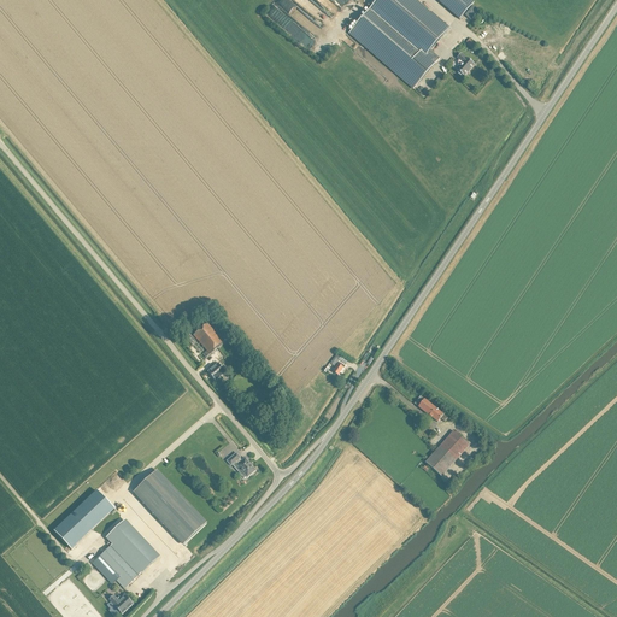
[(345,0),(323,0),(335,11),(345,0)]
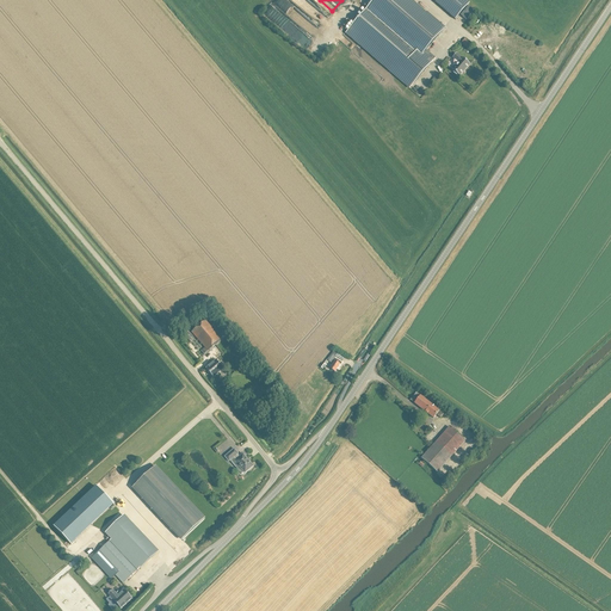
[(374,0),(345,34),(409,90),(438,56),(434,53),(432,55),(426,50),(445,29),(427,12),(426,13),(411,0),(374,0)]
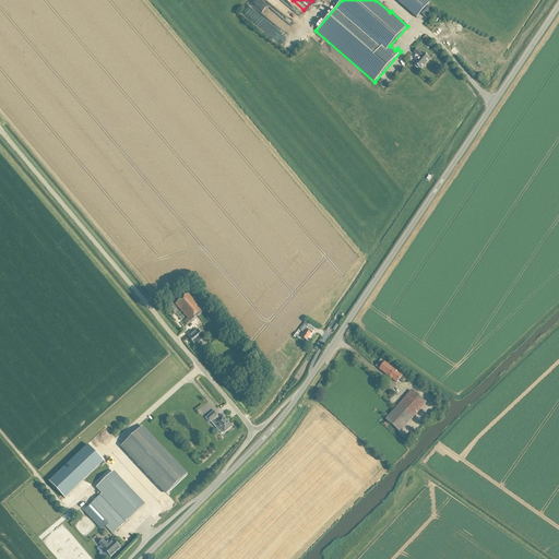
[(394,0),(416,19),(429,3),(425,0),(394,0)]
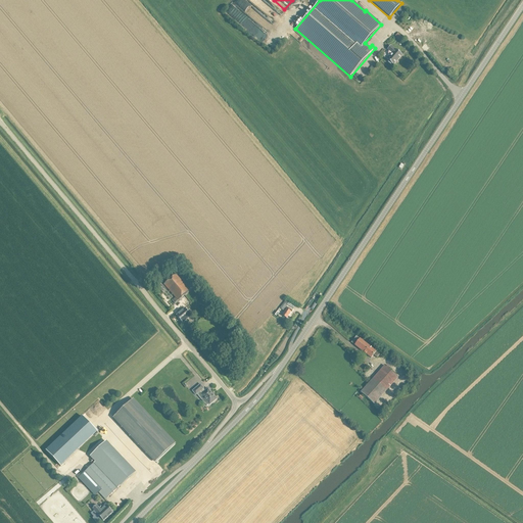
[(402,55),(396,50),(395,50),(390,46),(387,49),(389,51),(388,52),(388,53),(388,54),(389,56),(389,57),(387,60),(388,61),(388,62),(391,64),(393,65),(402,55)]
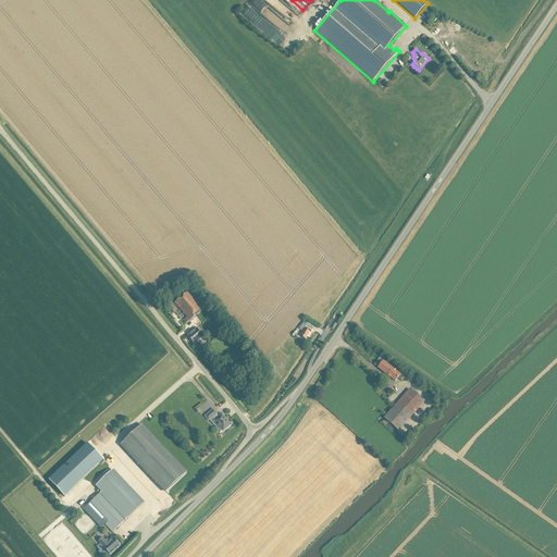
[(186,323),(189,321),(202,310),(187,293),(174,304),(186,318),(183,320),(186,323)]
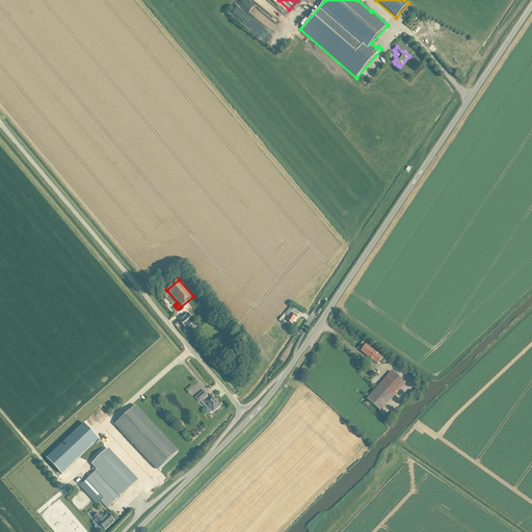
[(299,312),(295,309),(290,306),(285,314),(289,316),(292,311),(298,314),(299,312)]
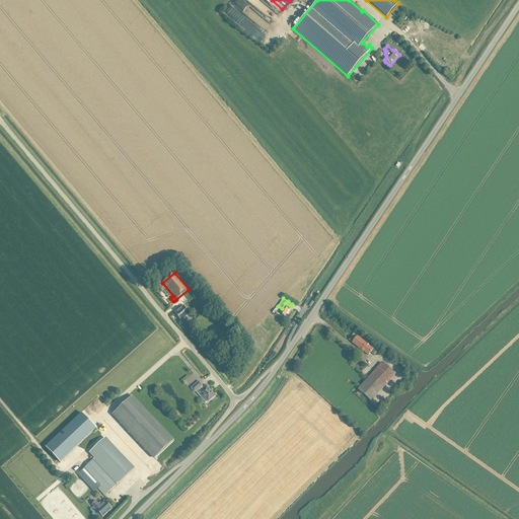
[(284,316),(289,309),(284,306),(280,313),(284,316)]
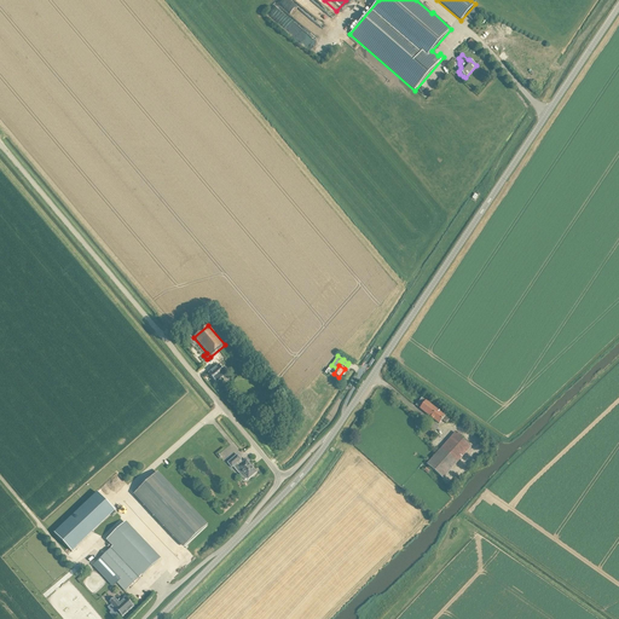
[(221,370),(218,366),(208,374),(217,383),(225,375),(229,372),(225,368),(221,370)]
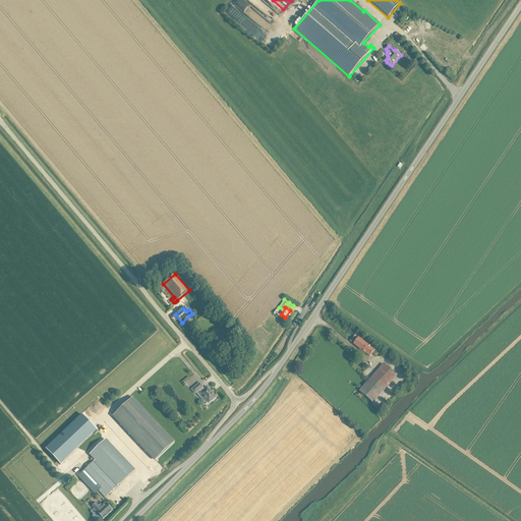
[(375,356),(378,353),(354,335),(350,341),(369,357),(371,354),(375,356)]
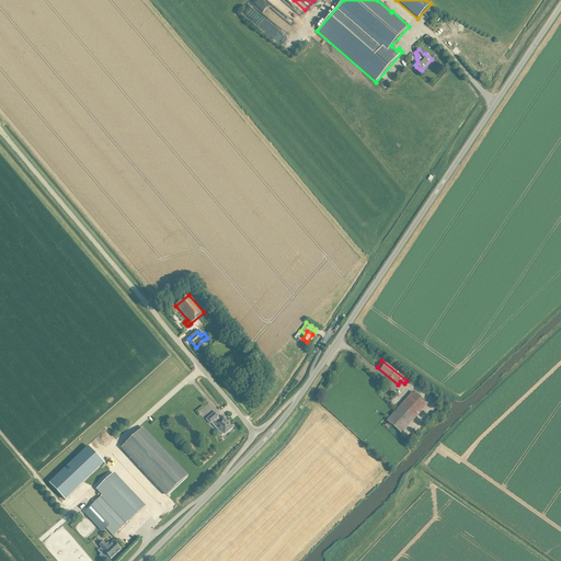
[(419,396),(415,392),(414,393),(412,392),(387,421),(401,434),(426,405),(418,397),(419,396)]
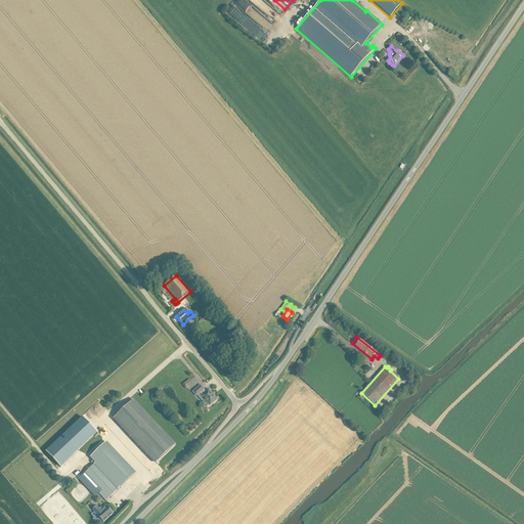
[(206,392),(204,390),(204,389),(201,385),(192,392),(197,396),(200,393),(202,395),(207,401),(205,403),(208,406),(210,405),(217,400),(209,390),(206,392)]
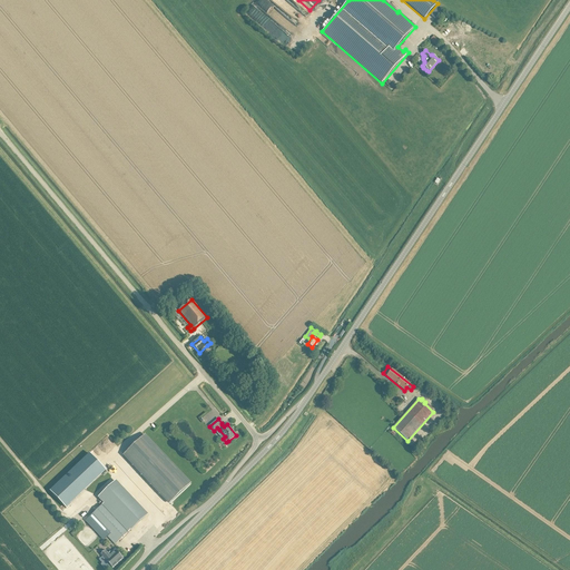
[(169,504),(192,484),(145,435),(124,455),(169,504)]
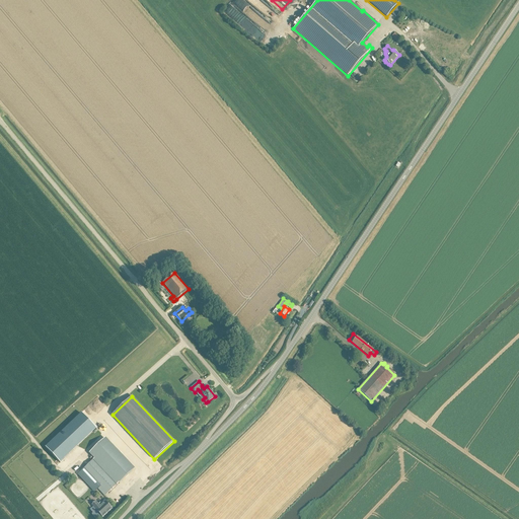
[(96,429),(82,413),(46,447),(61,462),(96,429)]
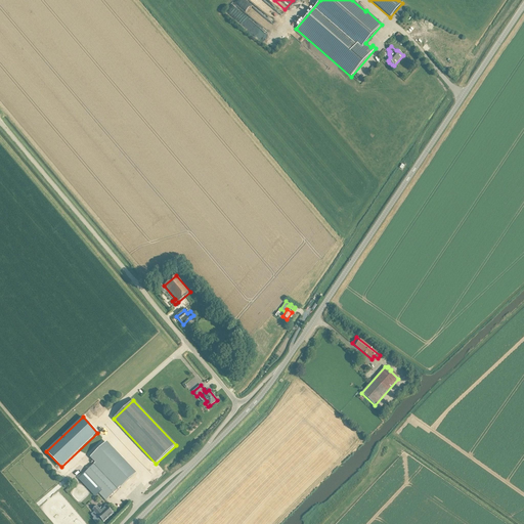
[(135,473),(132,469),(107,443),(91,457),(96,463),(85,473),(96,485),(94,487),(99,493),(105,500),(135,473)]
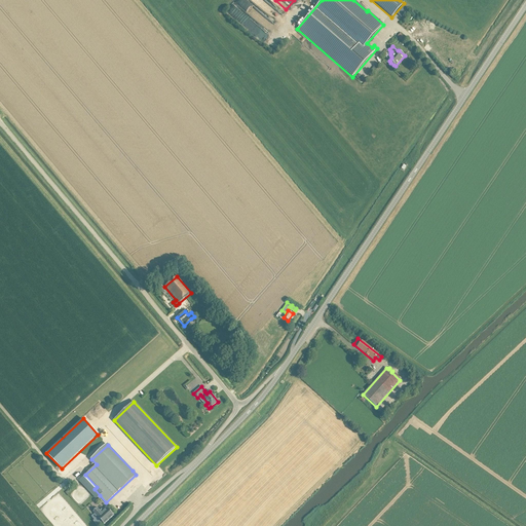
[(92,513),(101,521),(104,524),(114,516),(107,506),(103,511),(102,510),(100,512),(97,509),(92,513)]
